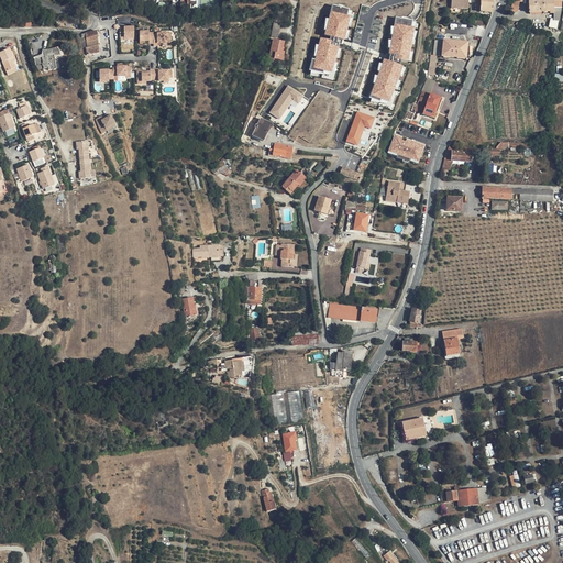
[(493,0),(481,0),(481,3),(479,11),(492,13),(493,0)]
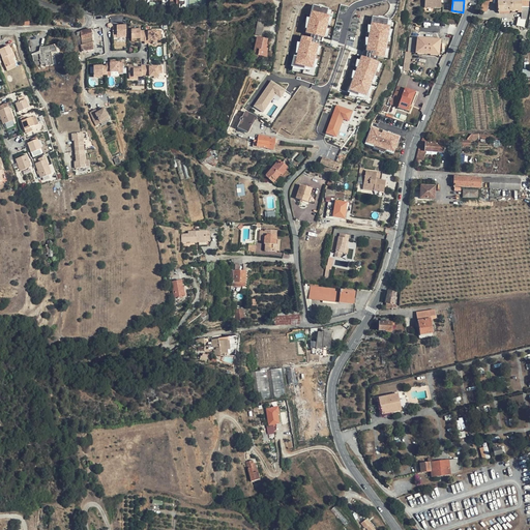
[(508,3),(497,3),(498,12),(508,12),(508,3)]
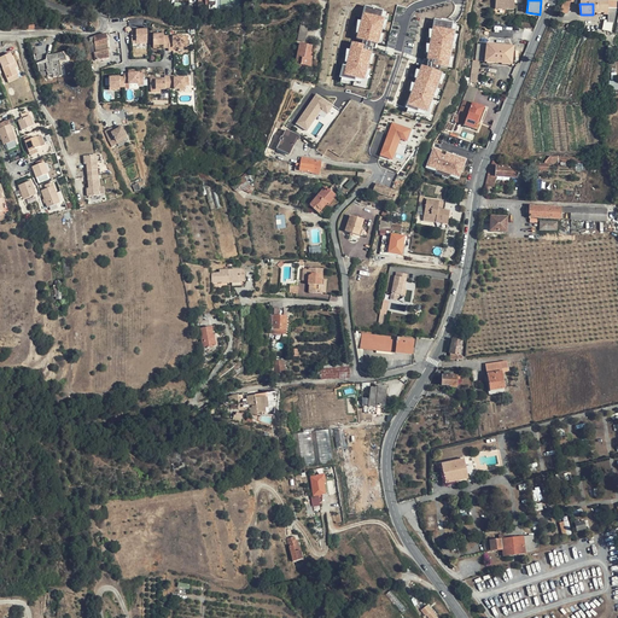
[(365,6),(356,40),(379,45),(386,13),(383,12),(384,11),(365,6)]
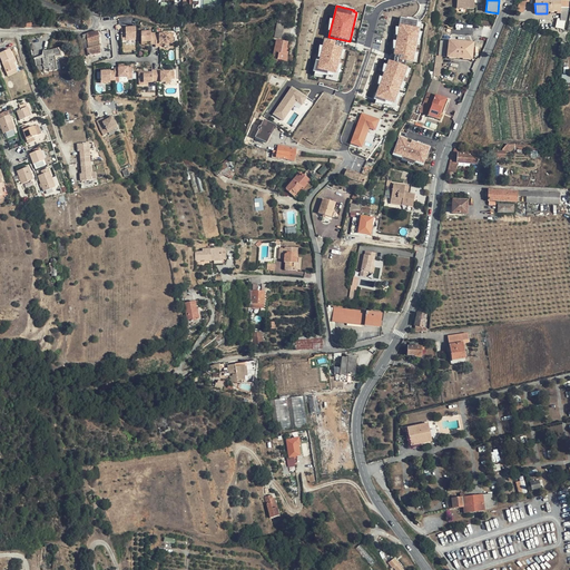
[(418,28),(419,21),(401,18),(394,55),(401,56),(400,60),(414,62),(420,29),(418,28)]
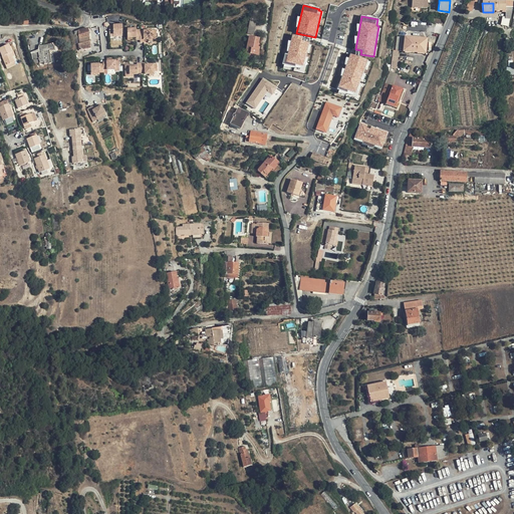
[(121,24),(108,25),(109,34),(112,33),(122,33),(121,24)]
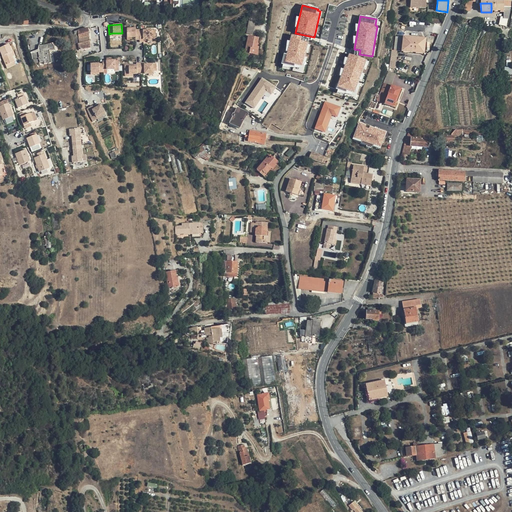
[(135,27),(126,28),(127,37),(132,36),(135,36),(135,39),(139,39),(140,41),(144,41),(143,38),(147,38),(152,37),(152,36),(155,35),(155,29),(143,29),(143,31),(139,31),(139,29),(135,29),(135,27)]
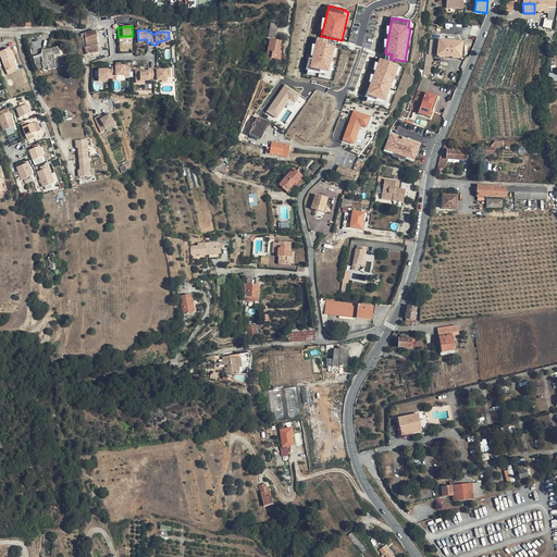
[(99,53),(96,31),(82,34),(82,36),(85,35),(87,48),(85,48),(86,56),(99,53)]
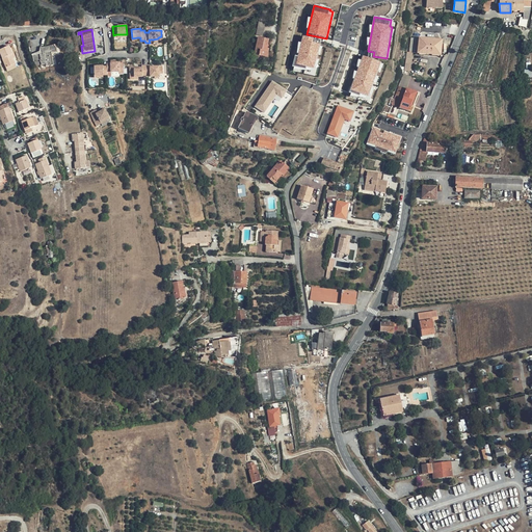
[(78,32),(75,33),(74,34),(76,47),(81,46),(83,46),(81,33),(78,34),(78,32)]
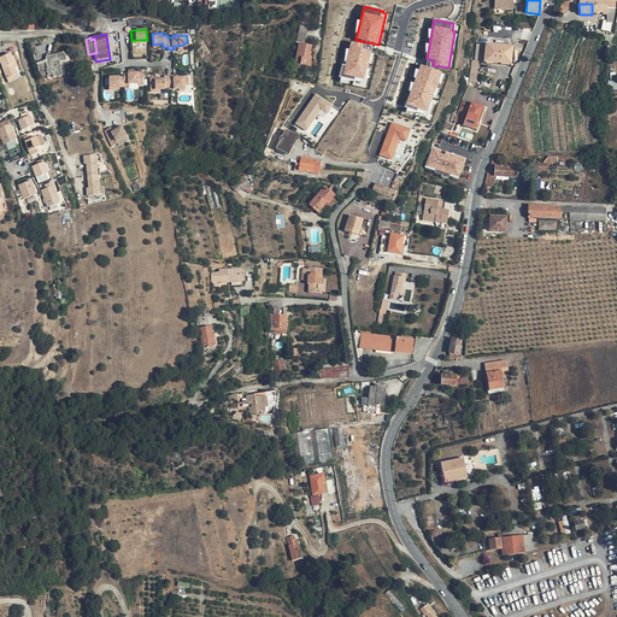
[(363,50),(364,45),(352,42),(344,75),(365,81),(371,52),(363,50)]
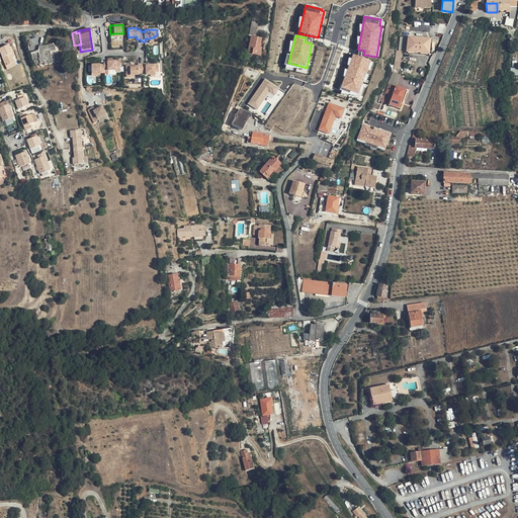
[(261,39),(251,37),(248,56),(252,57),(252,55),(259,56),(261,51),(259,51),(261,39)]
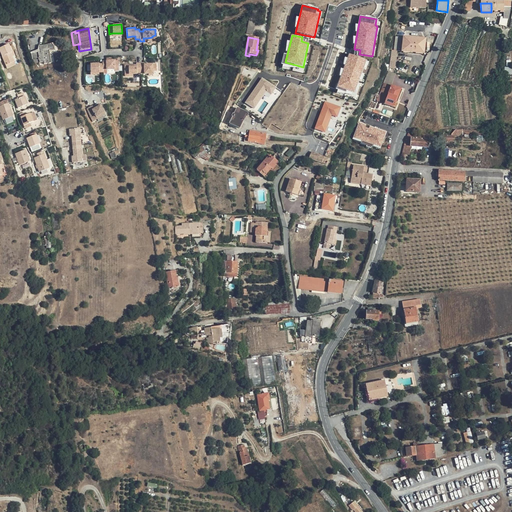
[(404,37),(402,51),(424,54),(425,39),(404,37)]
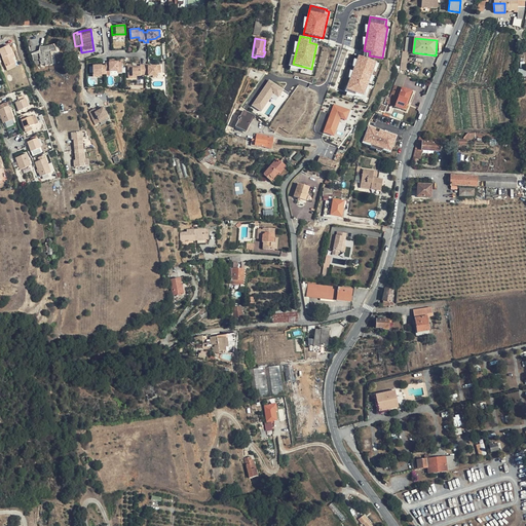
[(2,48),(8,66),(17,63),(15,58),(14,55),(14,53),(15,53),(12,45),(2,48)]
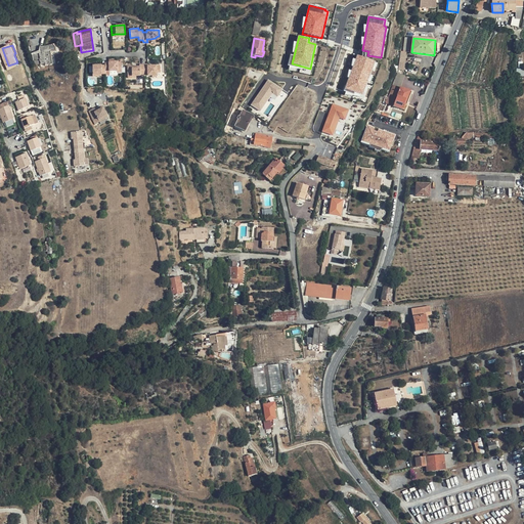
[(50,52),(55,51),(54,47),(51,45),(41,47),(41,53),(33,55),(34,61),(40,60),(41,63),(44,63),(45,66),(52,64),(50,52)]
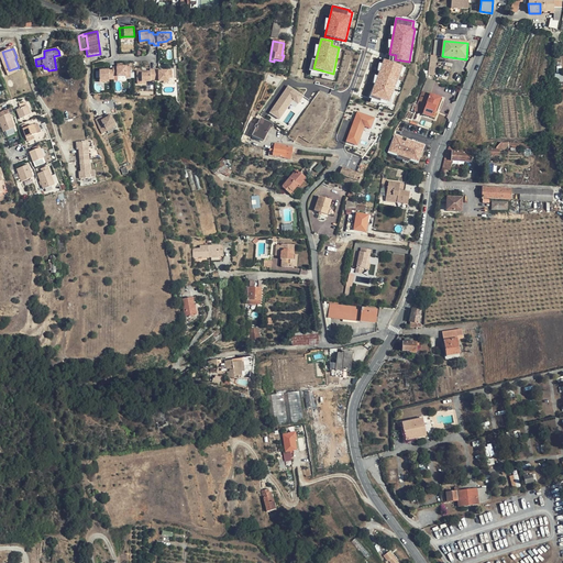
[(385,61),(372,96),(390,102),(404,67),(385,61)]
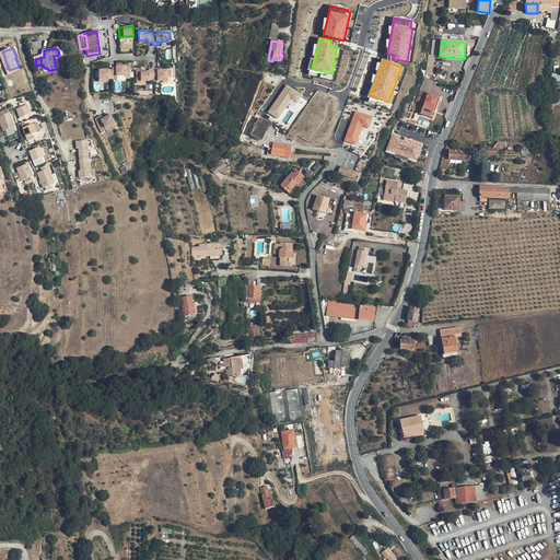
[(113,69),(100,70),(101,80),(109,80),(114,79),(114,77),(121,77),(127,77),(126,73),(130,73),(130,66),(113,67),(113,69)]
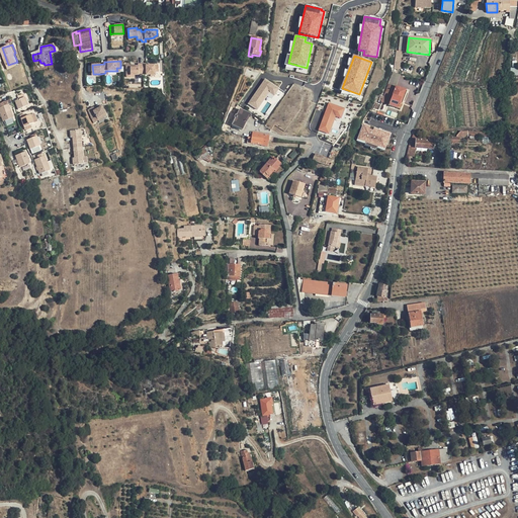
[(139,65),(127,65),(127,72),(132,72),(132,74),(136,74),(140,74),(139,73),(148,72),(148,74),(152,73),(157,73),(157,70),(160,70),(159,63),(147,64),(147,62),(139,63),(139,65)]
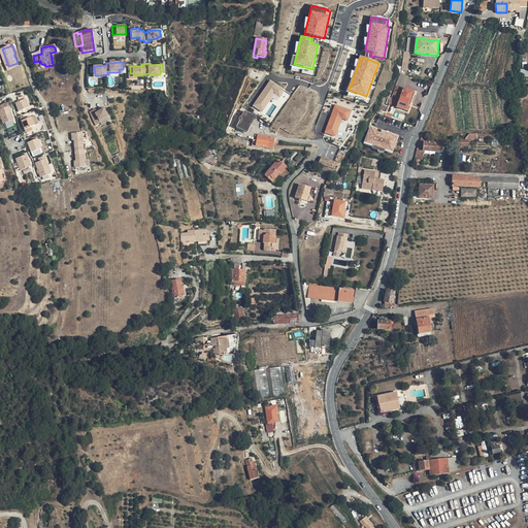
[(270,80),(254,105),(263,111),(275,94),(281,97),(286,91),(270,80)]
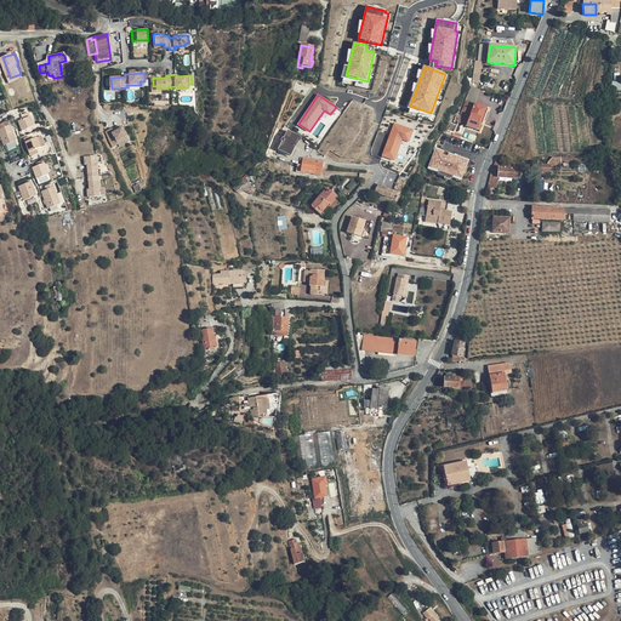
[(457,123),(467,126),(474,104),(466,101),(457,123)]
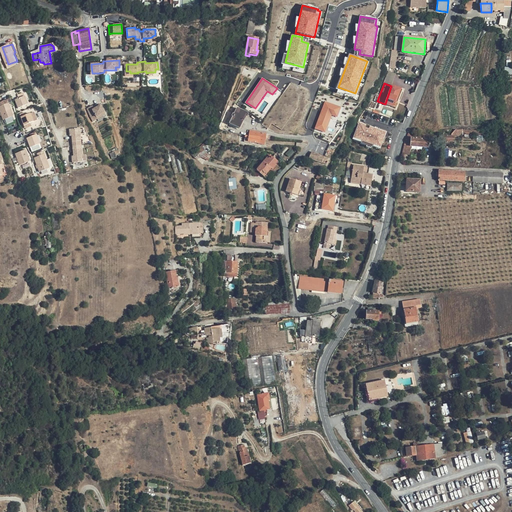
[(401,89),(391,86),(385,104),(393,107),(394,102),(396,103),(401,89)]
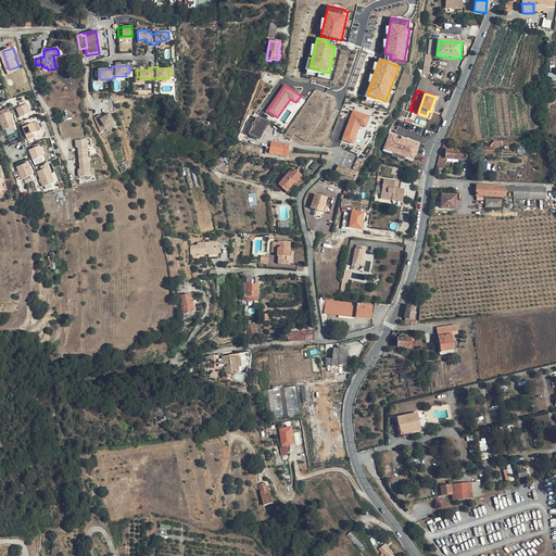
[(23,116),(34,112),(28,99),(22,101),(24,105),(20,106),(23,116)]
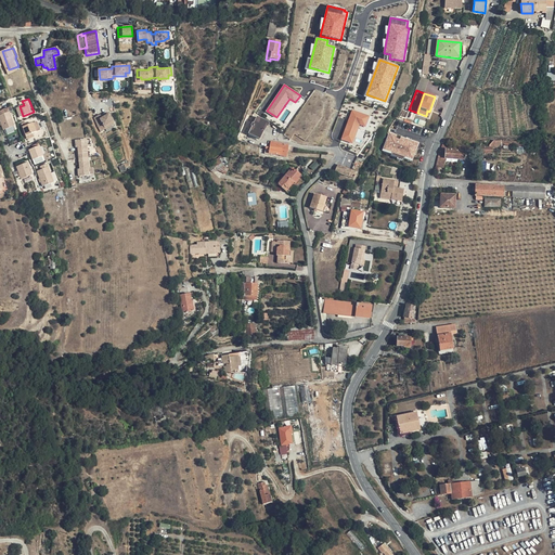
[(366,127),(370,116),(353,110),(343,139),(353,143),(360,125),(366,127)]
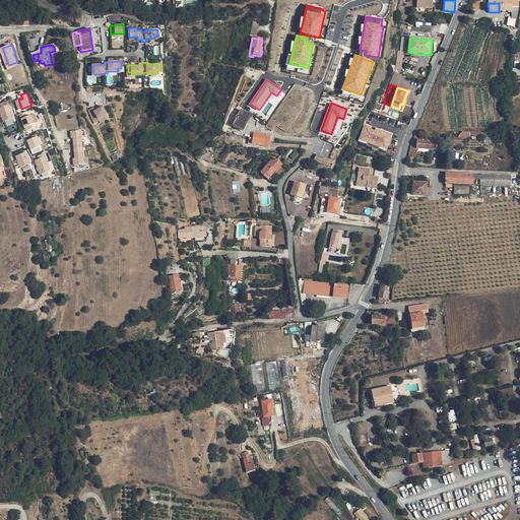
[(4,107),(1,108),(6,120),(16,117),(11,104),(4,107)]
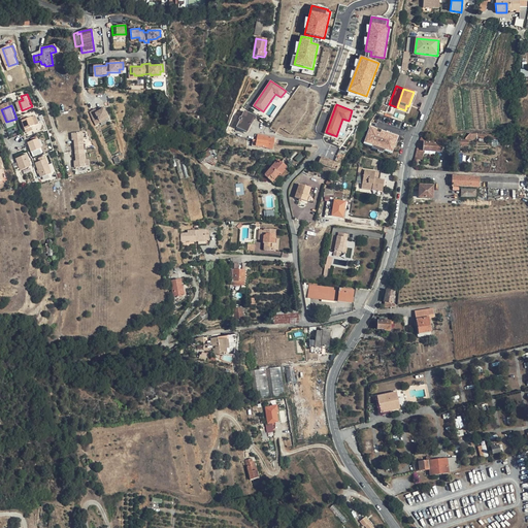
[(97,109),(91,112),(94,120),(98,118),(100,121),(108,117),(104,108),(100,110),(101,111),(98,112),(98,111),(97,109)]
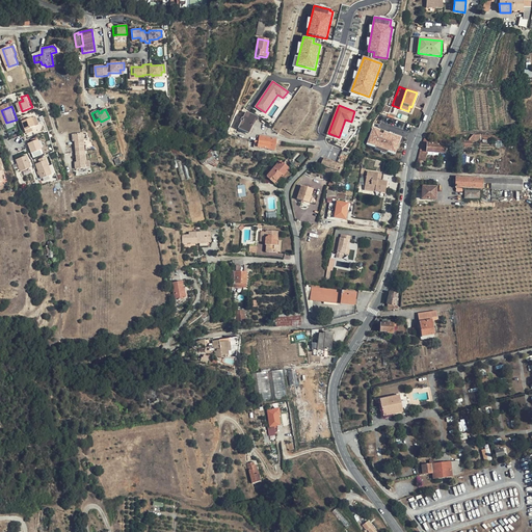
[(253,126),(254,126),(257,117),(247,112),(239,129),(249,133),(253,126)]
